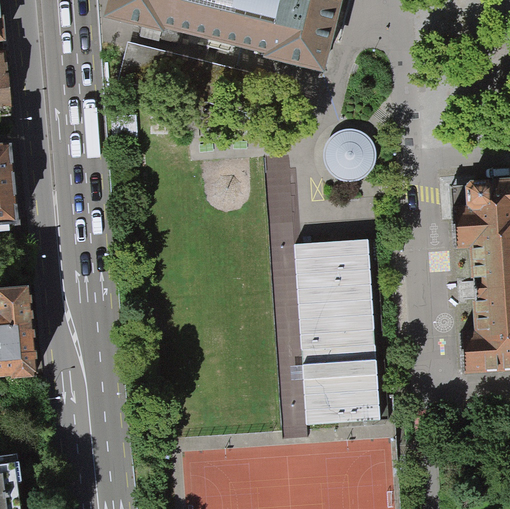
[(107,0),(102,21),(116,25),(163,37),(165,31),(263,56),(262,61),(324,76),(342,0),(107,0)]
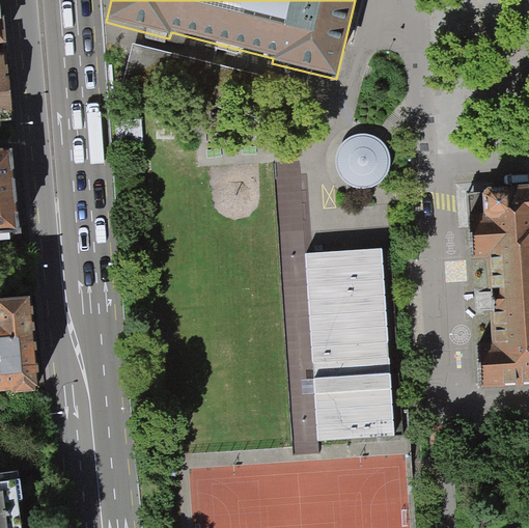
[(273,76),(132,42),(123,79),(265,113),(273,76)]
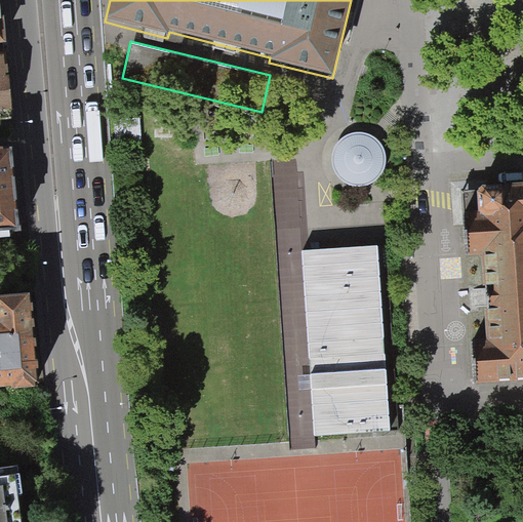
[(3,57),(0,56),(0,126),(8,126),(3,57)]
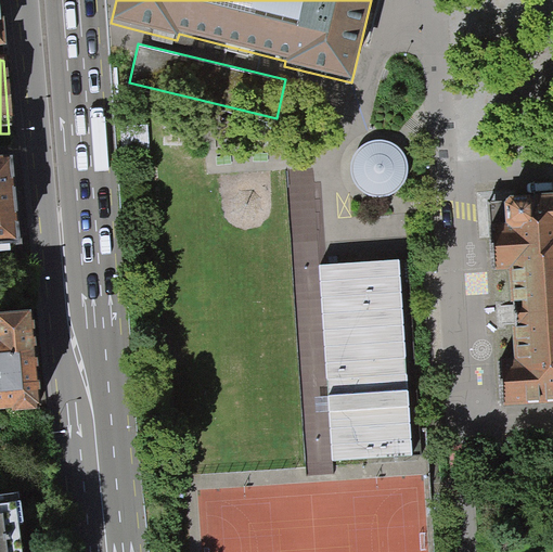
[(407,156),(402,149),(396,142),(387,138),(377,137),(369,139),(360,143),(354,151),(350,159),(350,169),(354,179),(359,187),(368,192),(376,194),(386,193),(395,190),(401,183),(406,175),(408,166),(407,156)]
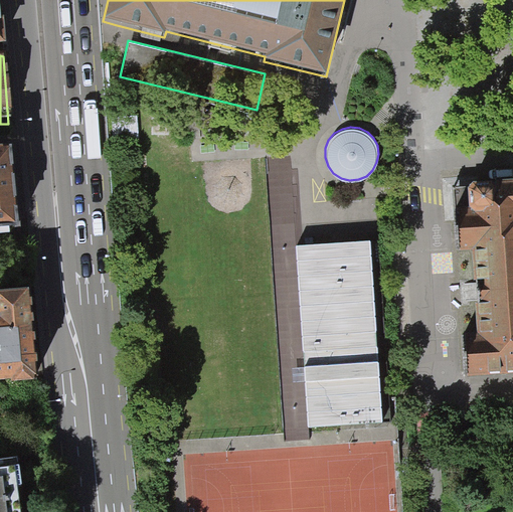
[(10,140),(0,141),(0,223),(18,222),(10,140)]
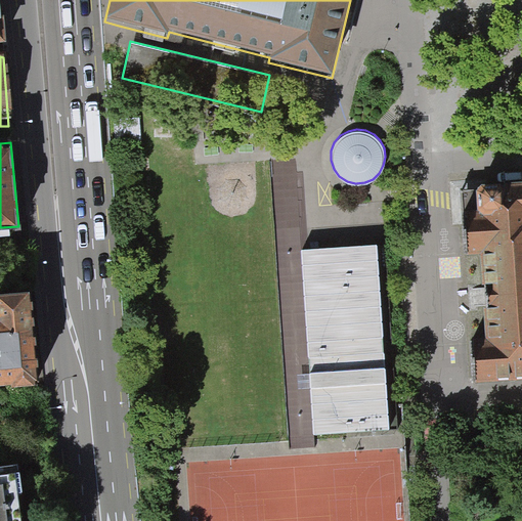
[(471,340),(474,382),(521,378),(521,187),(476,190),(477,210),(465,211),(467,252),(479,252),(482,295),(485,339),(471,340)]
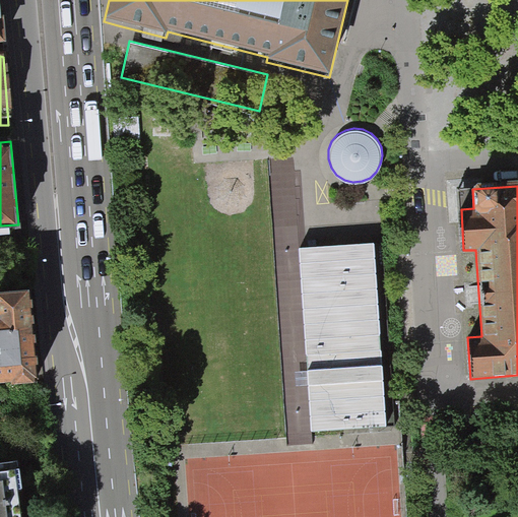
[(374,243),(297,248),(306,376),(310,429),(386,424),(374,243)]
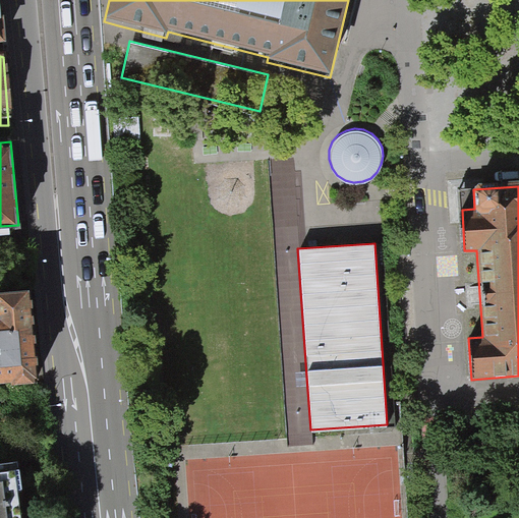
[(0,380),(9,379),(10,383),(38,380),(27,288),(0,291),(0,380)]
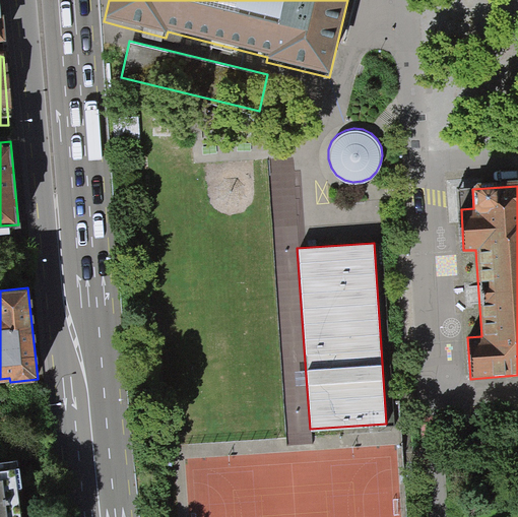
[(0,516),(19,516),(12,461),(0,463),(0,516)]
